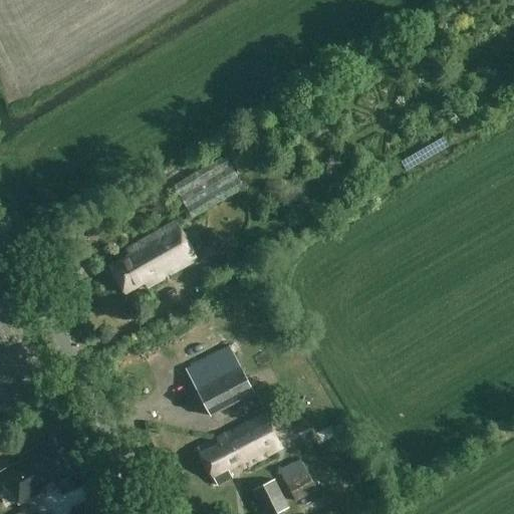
[(238,185),(228,163),(180,187),(191,208),(238,185)]
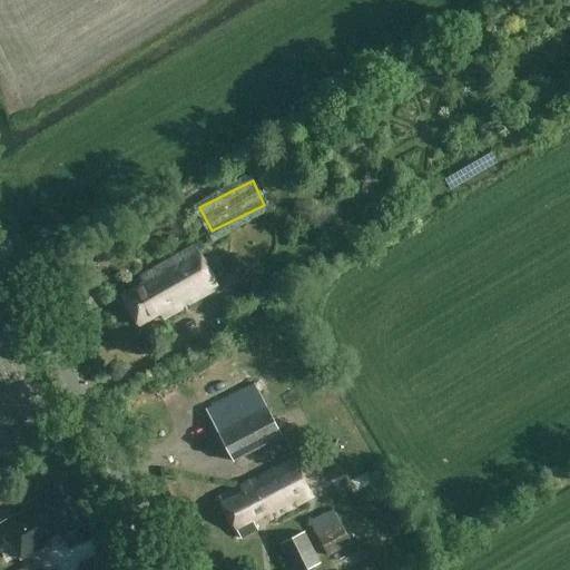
[(163,320),(218,287),(195,246),(139,278),(143,285),(121,297),(138,326),(159,314),(163,320)]
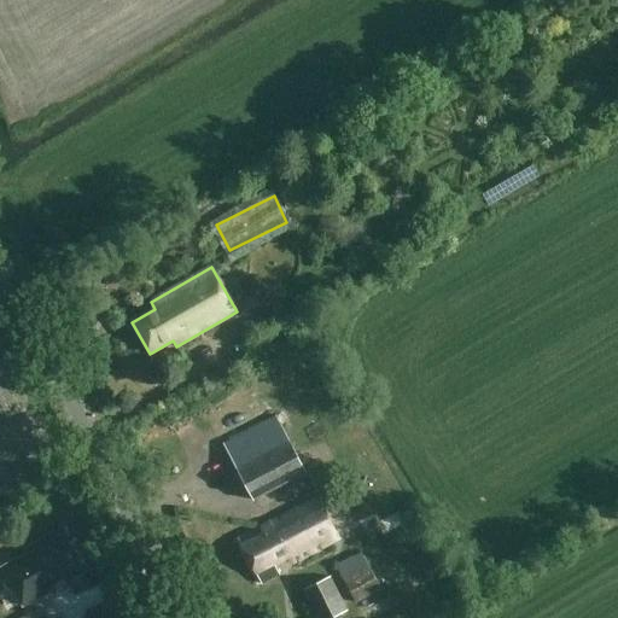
[(170,374),(186,365),(178,350),(163,360),(170,374)]
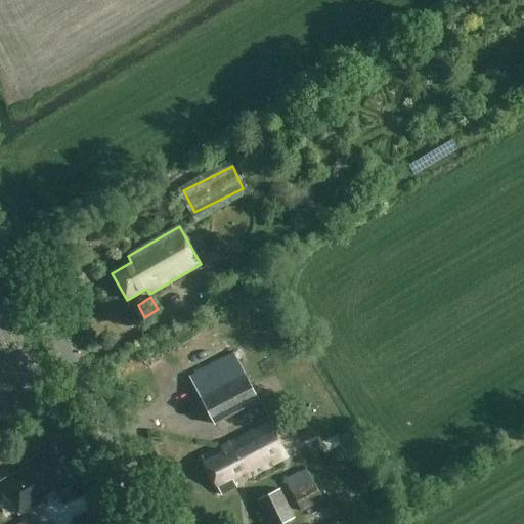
[(214,425),(259,400),(233,353),(189,377),(214,425)]
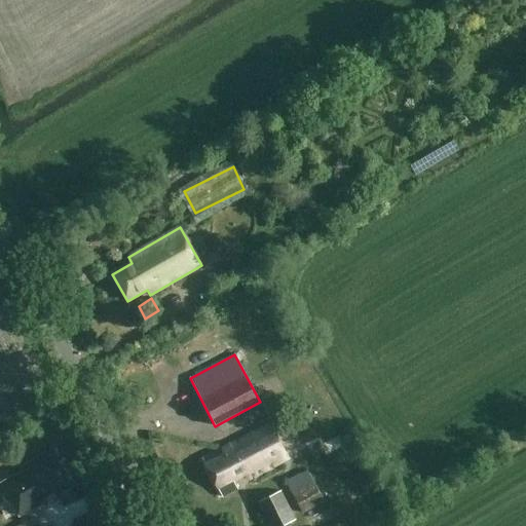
[(247,480),(288,458),(271,425),(222,450),(221,449),(201,458),(222,497),(237,489),(233,480),(245,475),(247,480)]
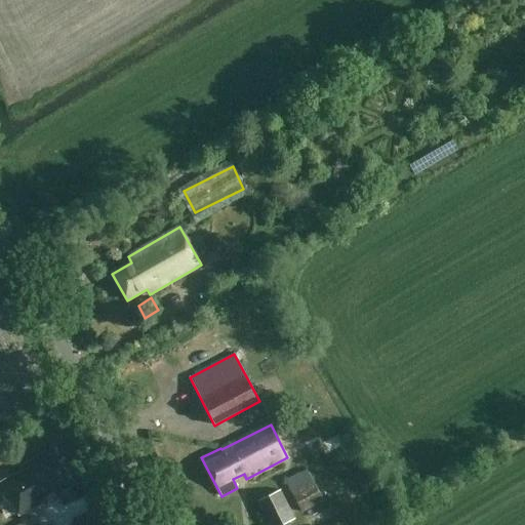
[(55,494),(72,486),(52,449),(19,468),(22,472),(1,483),(18,516),(46,500),(44,496),(54,491),(55,494)]
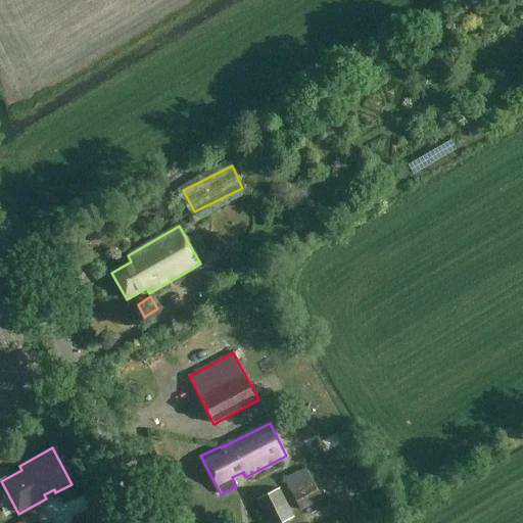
[(300,512),(322,500),(311,480),(290,492),(300,512)]
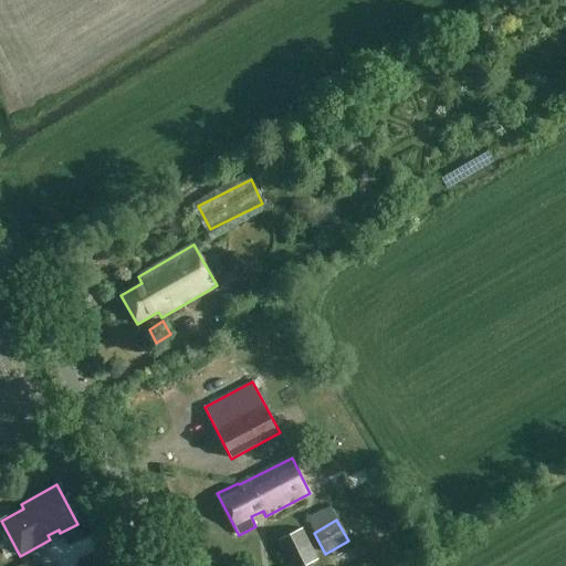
[(289,565),(305,565),(318,559),(302,528),(276,542),(289,565)]
